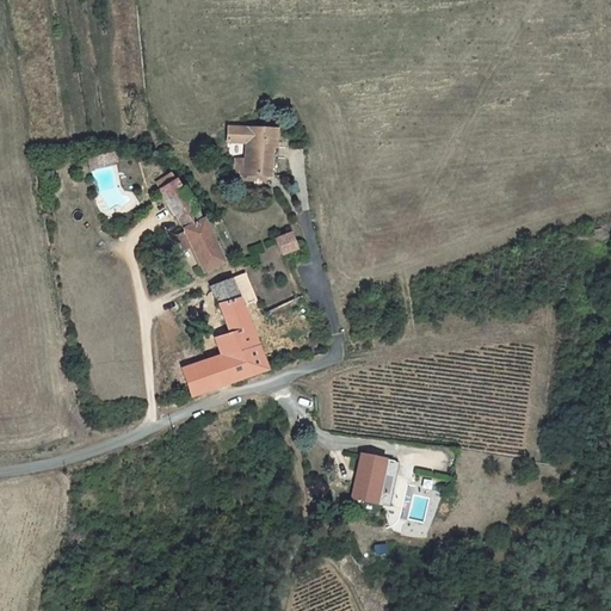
[(247,143),(246,160),(245,173),(245,174),(277,178),(279,147),(276,147),(278,130),(229,125),(227,142),(247,143)]
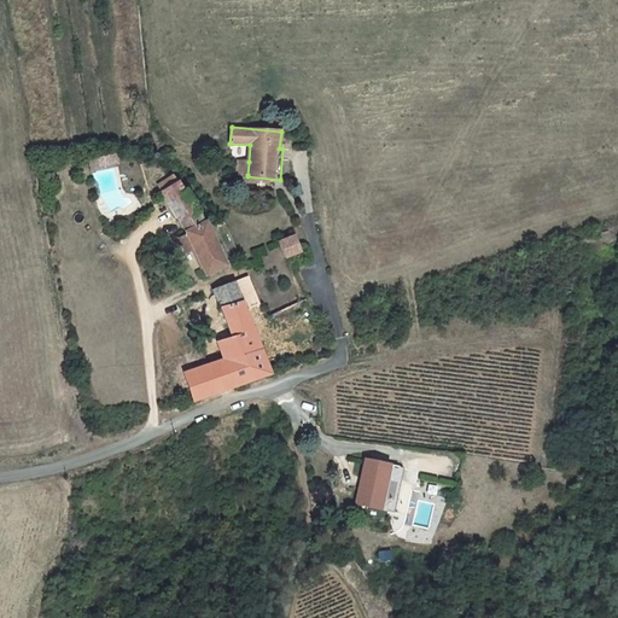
[(92,172),(121,163),(118,151),(88,159),(92,172)]
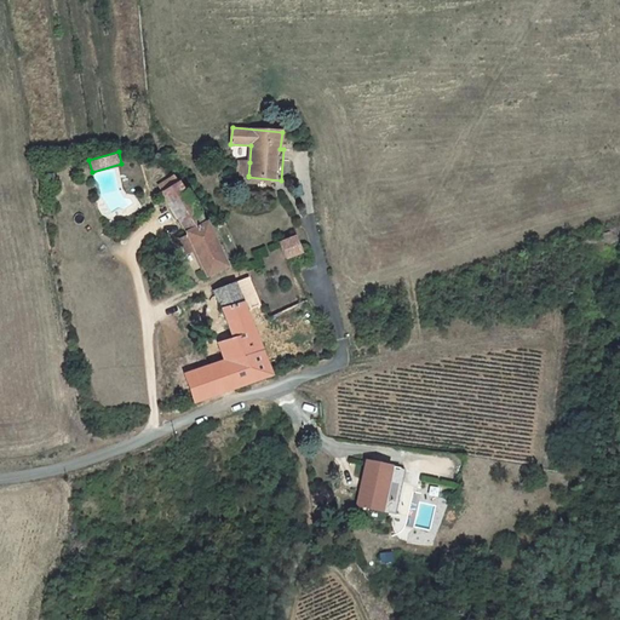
[(248,176),(250,162),(237,161),(236,174),(248,176)]
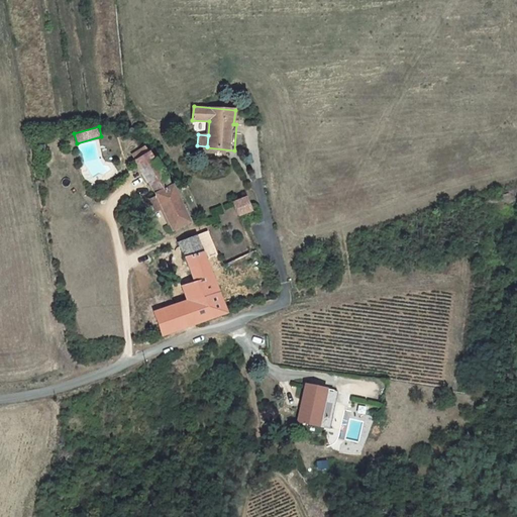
[(191,222),(174,187),(148,142),(131,152),(156,196),(173,230),(191,222)]
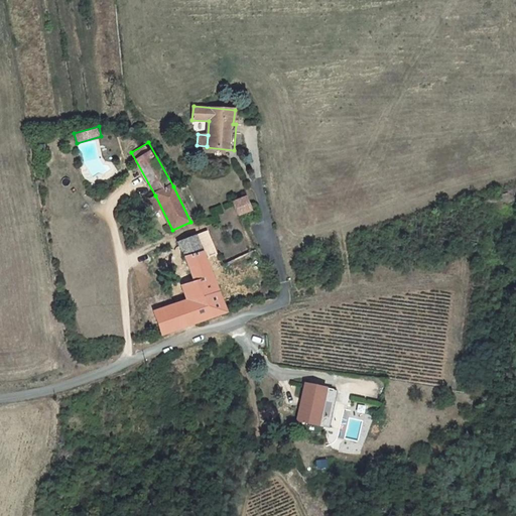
[(234,202),(239,213),(252,207),(247,196),(234,202)]
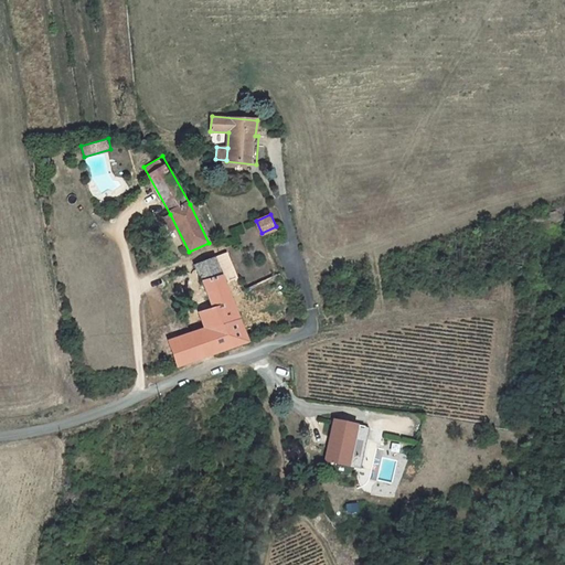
[(208,330),(172,344),(182,369),(249,341),(215,256),(195,265),(214,309),(201,315),(208,330)]
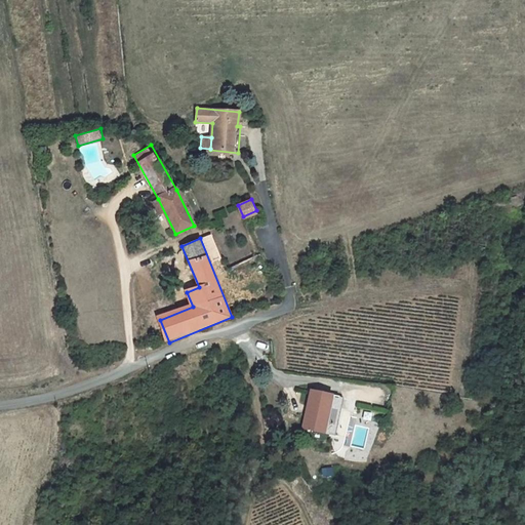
[(313,390),(310,404),(314,405),(310,429),(326,432),(333,394),(313,390)]
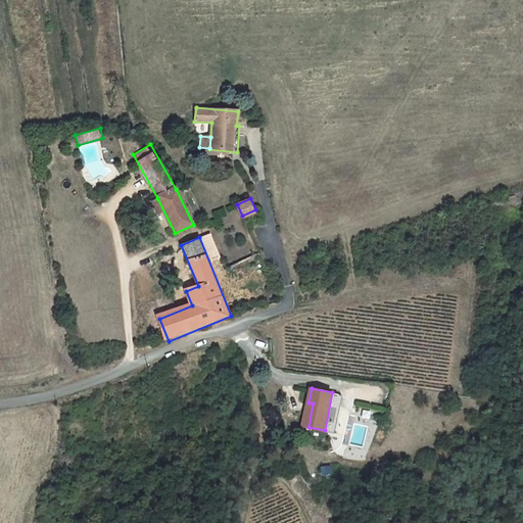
[(313,403),(308,402),(304,426),(308,427),(313,403)]
